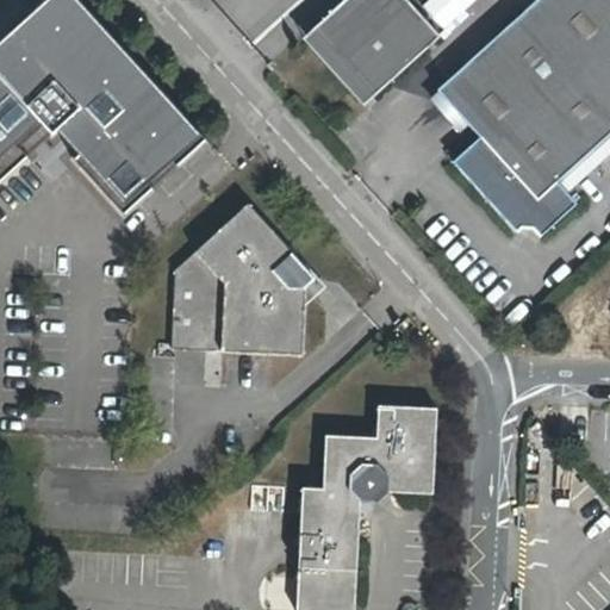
[(0,182),(13,172),(5,163),(29,142),(37,150),(45,142),(68,166),(58,175),(109,230),(138,204),(130,194),(153,172),(162,182),(209,139),(156,82),(147,91),(125,66),(134,57),(80,0),(41,0),(17,23),(22,29),(0,48),(0,182)]
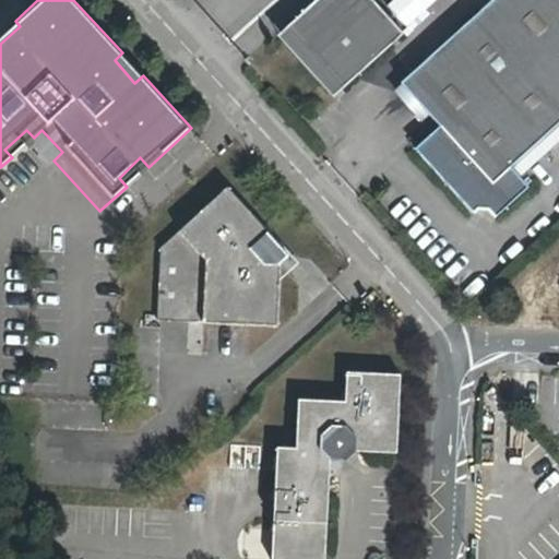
[(319,0),(283,34),(324,79),(356,82),(409,32),(380,0),(319,0)]
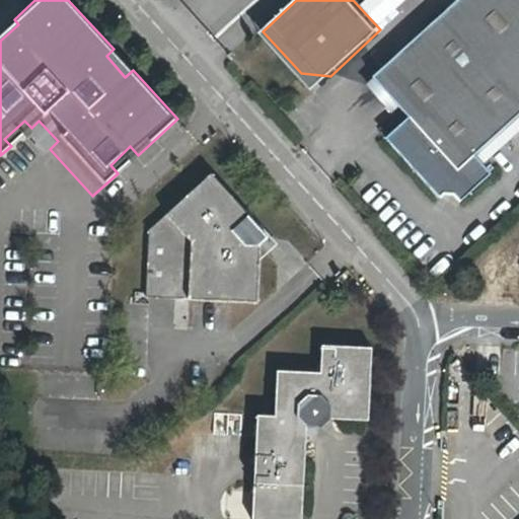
[(518,110),(518,0),(453,0),(372,75),(374,77),(406,114),(384,136),(439,196),(444,191),(454,192),(459,198),(490,170),(474,152),(504,125),(518,110)]
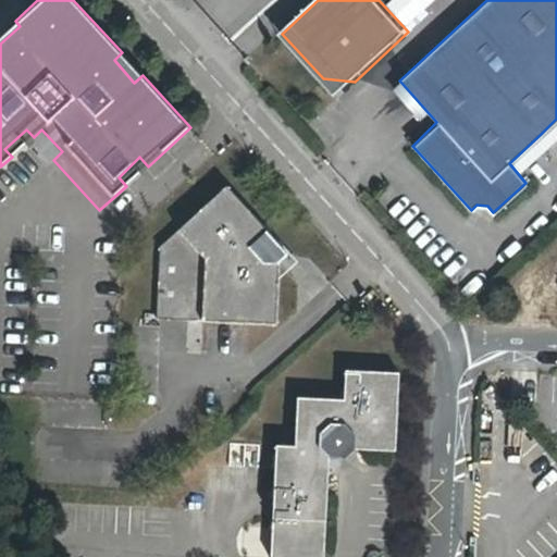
[(4,149),(12,157),(34,137),(26,130),(4,149)]
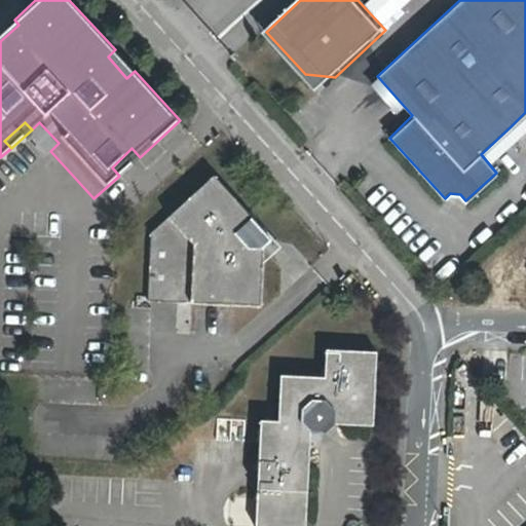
[(112,167),(119,176),(140,157),(132,148),(112,167)]
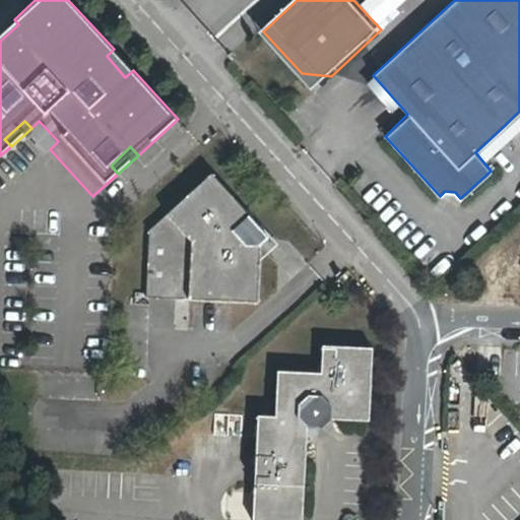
[(209,172),(148,228),(146,296),(257,299),(259,242),(267,236),(209,172)]
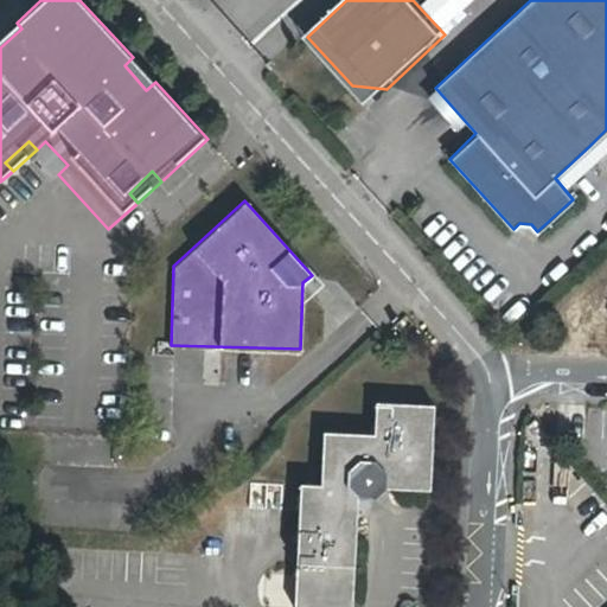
[(318,483),(299,481),(293,605),(340,606),(350,606),(357,496),(371,496),(384,485),(428,486),(433,400),(375,398),(372,430),(323,429),(318,483)]
